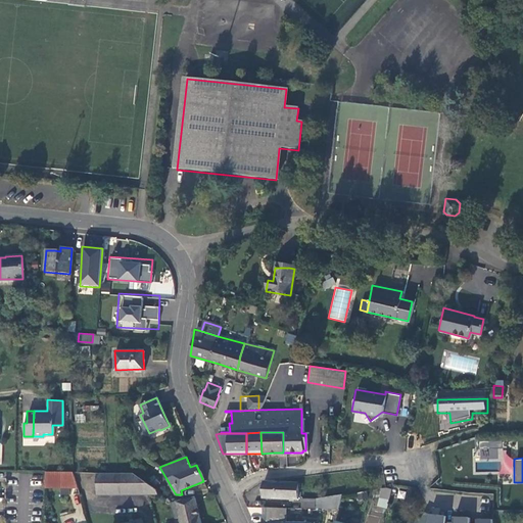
[(44,486),(51,486),(53,470),(44,470),(44,486)]
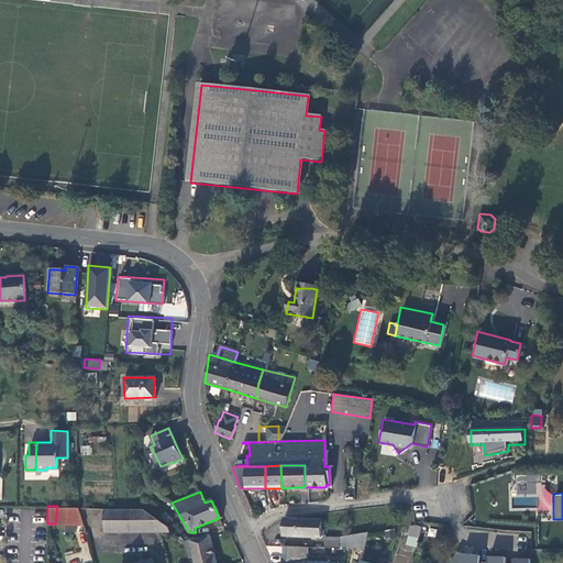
[(55,523),(84,525),(79,506),(57,506),(55,523)]
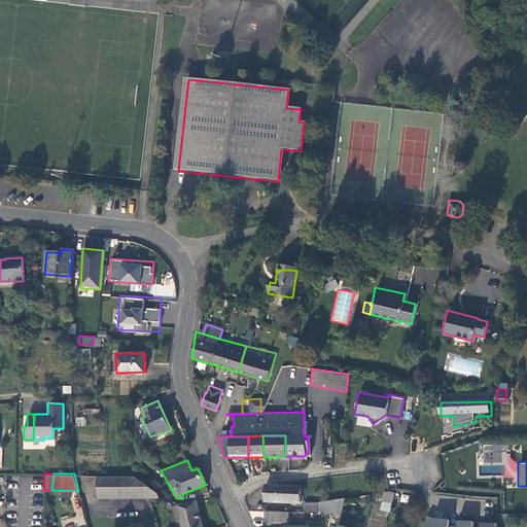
[(98,497),(159,499),(156,489),(136,475),(98,473),(98,497)]
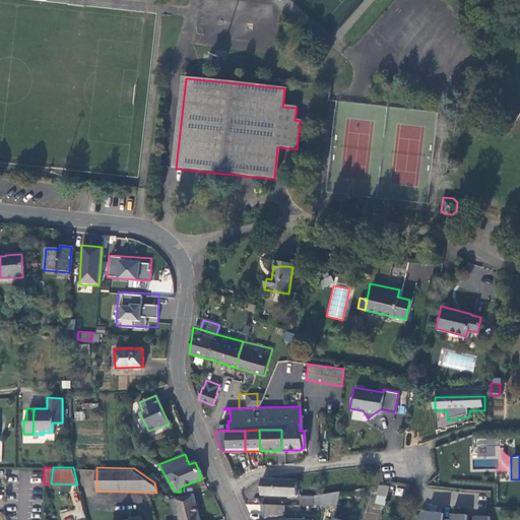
[(299,480),(261,478),(260,489),(260,495),(295,496),(296,484),(299,484),(299,480)]
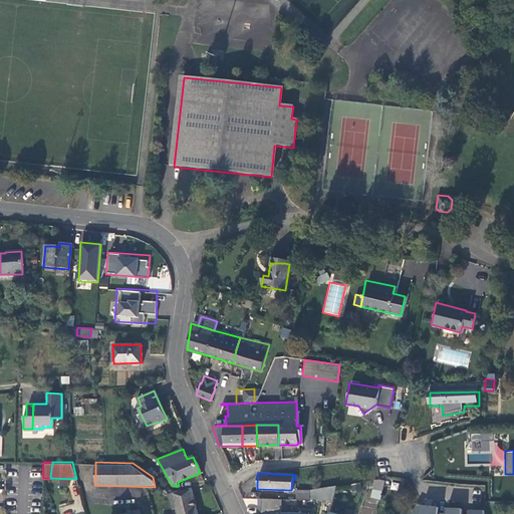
[(379,500),(384,481),(375,478),(369,497),(379,500)]
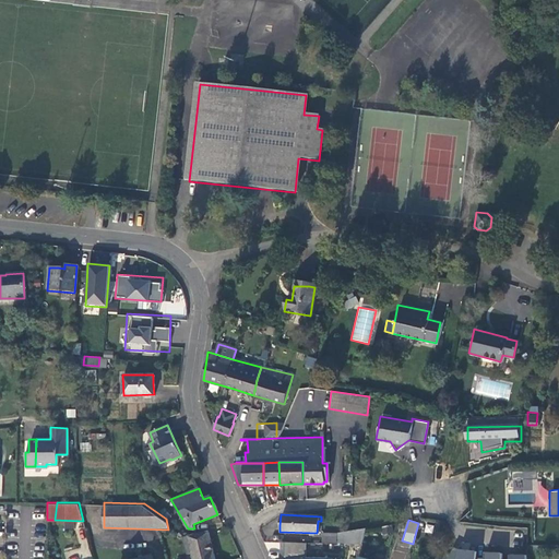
[(336,547),(360,543),(364,527),(336,533),(336,547)]
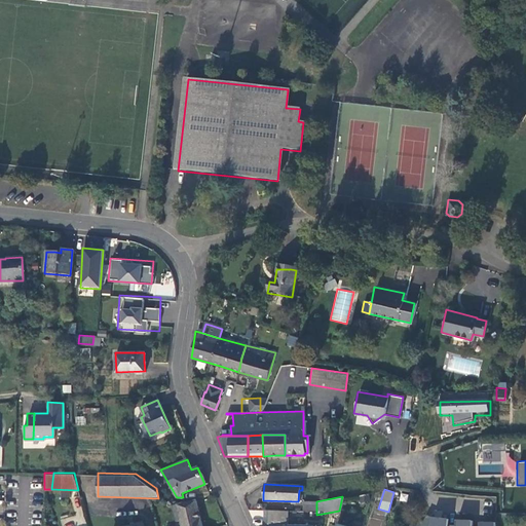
[(182,525),(201,525),(199,513),(196,499),(177,503),(172,504),(175,515),(179,514),(181,519),(182,525)]
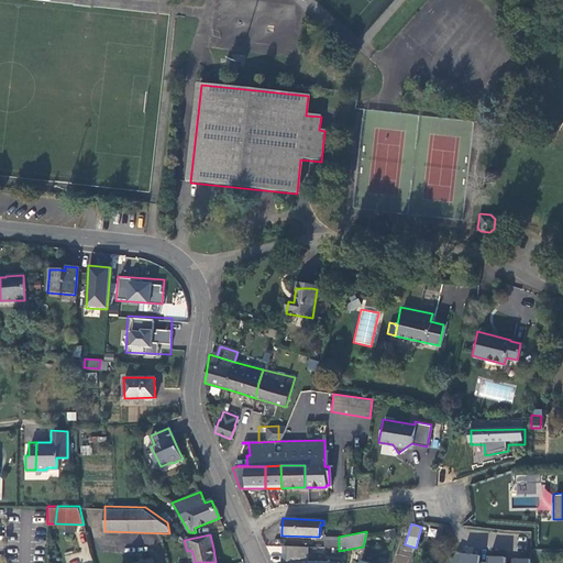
[(337,537),(323,537),(323,545),(337,547),(337,537)]
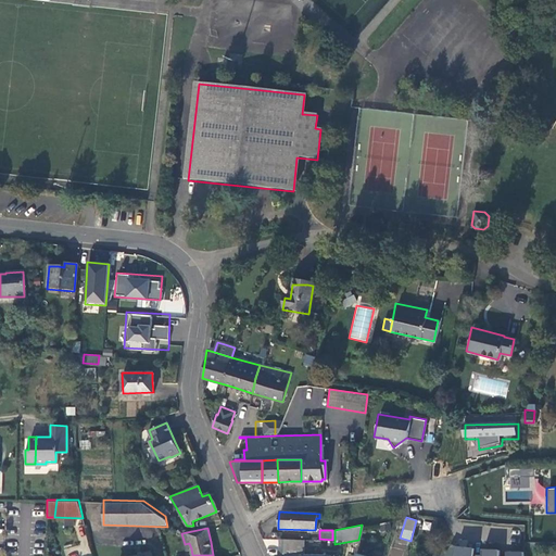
[(279,554),(275,554),(275,555),(331,555),(330,555),(304,555),(304,540),(279,539),(279,545),(279,554)]
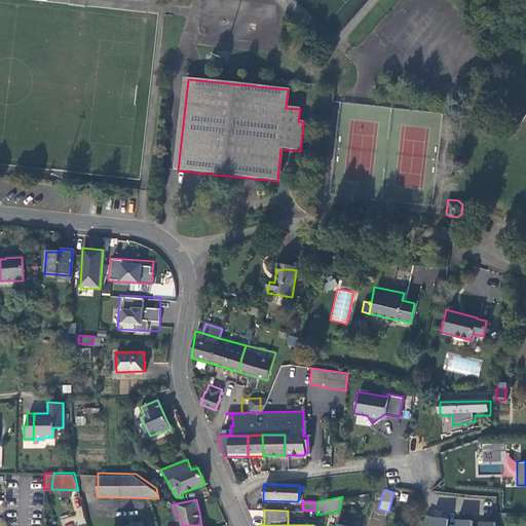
[(495,525),(496,521),(419,517),(418,525),(495,525)]
